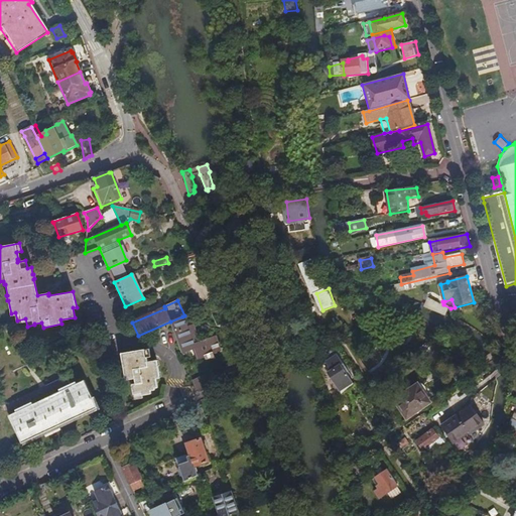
[(210,306),(212,310),(221,306),(219,301),(210,306)]
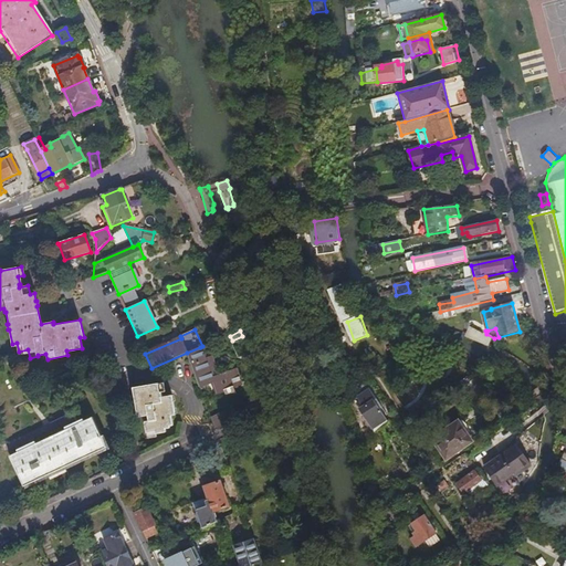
[(205,359),(200,347),(187,353),(198,386),(211,381),(216,394),(223,390),(226,396),(233,392),(231,388),(240,385),(234,370),(217,376),(210,357),(205,359)]
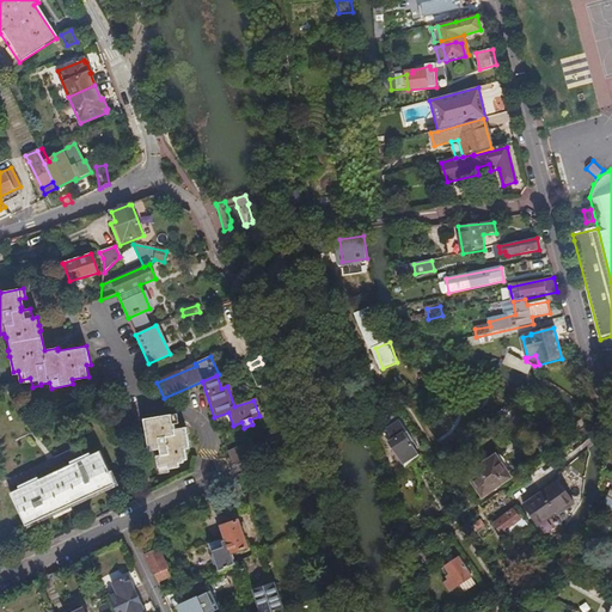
[(402,391),(408,401),(415,396),(408,386),(402,391)]
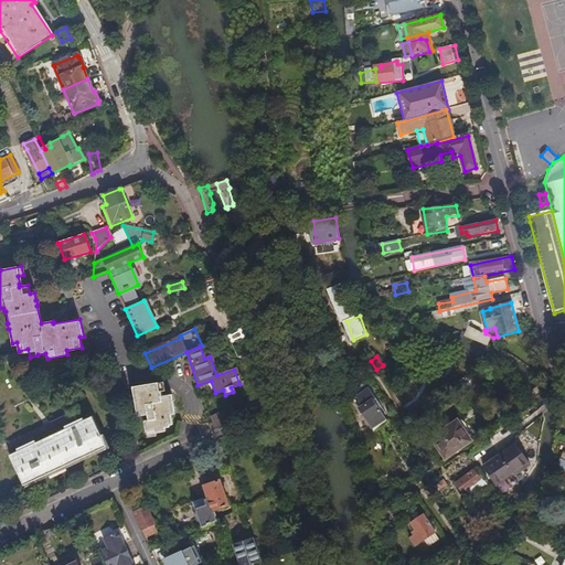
[(150,433),(151,438),(157,437),(156,435),(167,433),(166,428),(170,427),(170,425),(173,425),(171,415),(176,414),(172,395),(164,396),(163,391),(166,391),(163,382),(135,387),(141,417),(145,416),(146,422),(148,422),(150,433)]
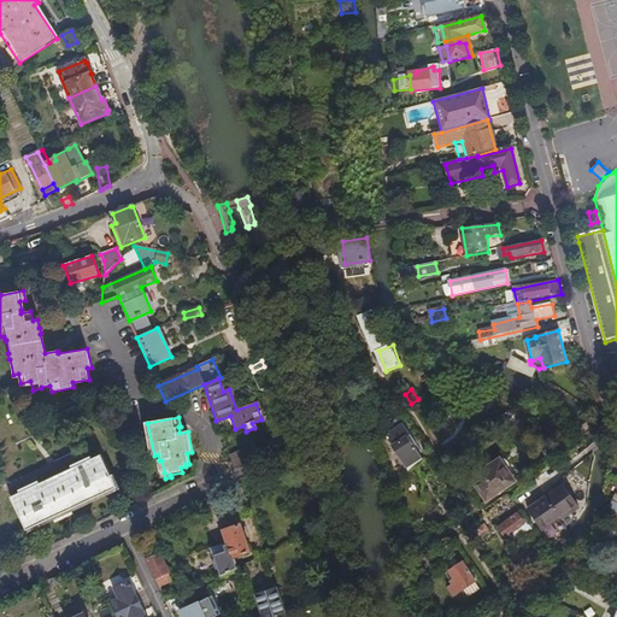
[(450,429),(442,421),(434,427),(440,436),(450,429)]
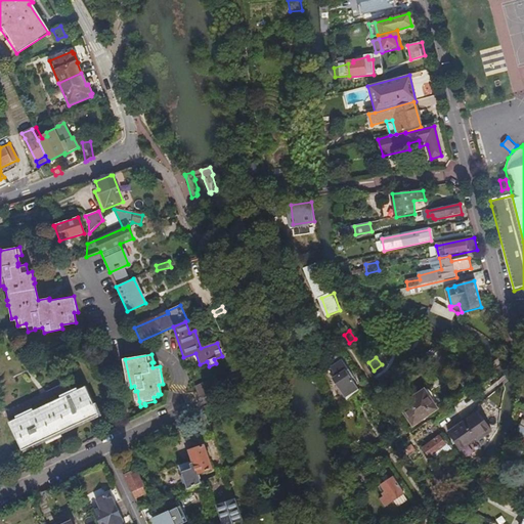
[(349,370),(343,361),(331,369),(336,378),(333,380),(344,398),(358,389),(347,372),(349,370)]
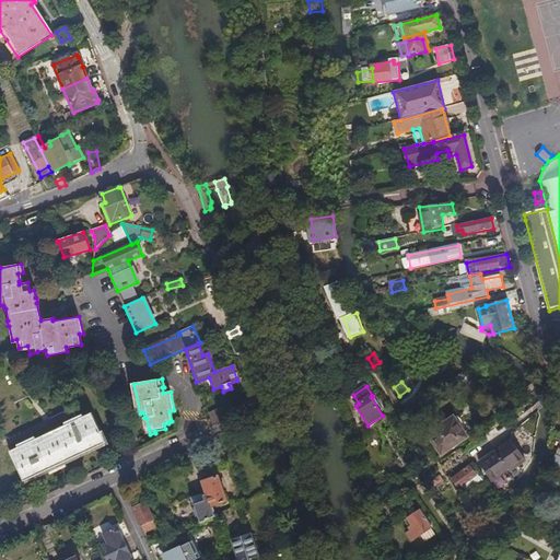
[(510,410),(522,403),(516,394),(504,403),(510,410)]
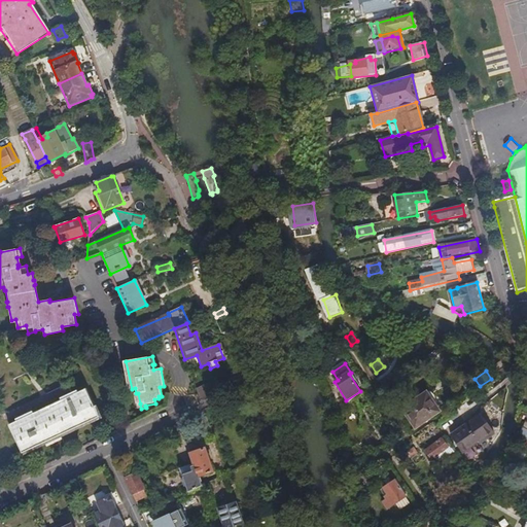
[(392,382),(389,378),(380,385),(383,388),(392,382)]
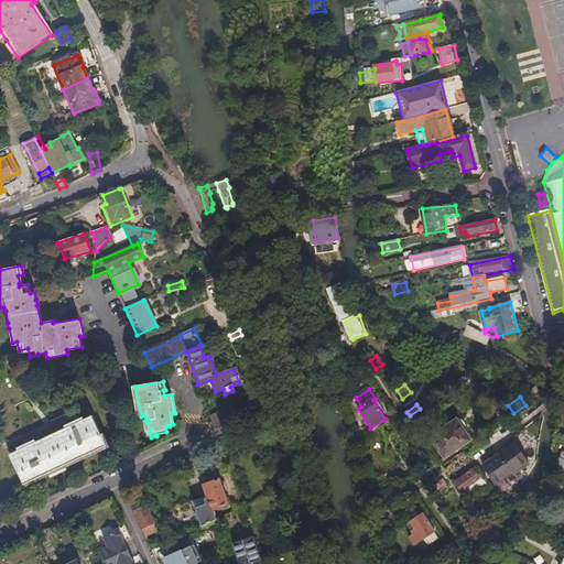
[(213,431),(228,423),(223,410),(208,416),(213,431)]
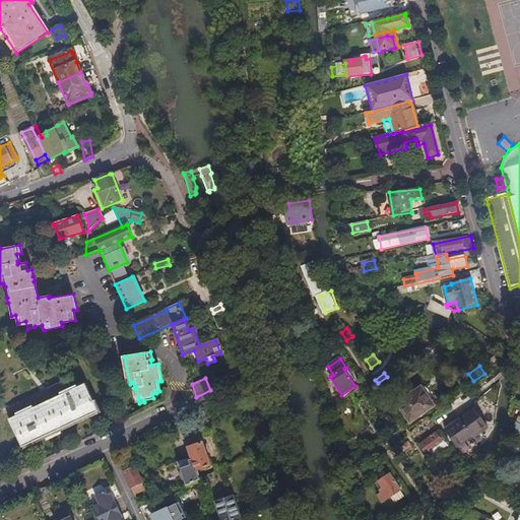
[(8,420),(20,448),(96,412),(84,385),(8,420)]
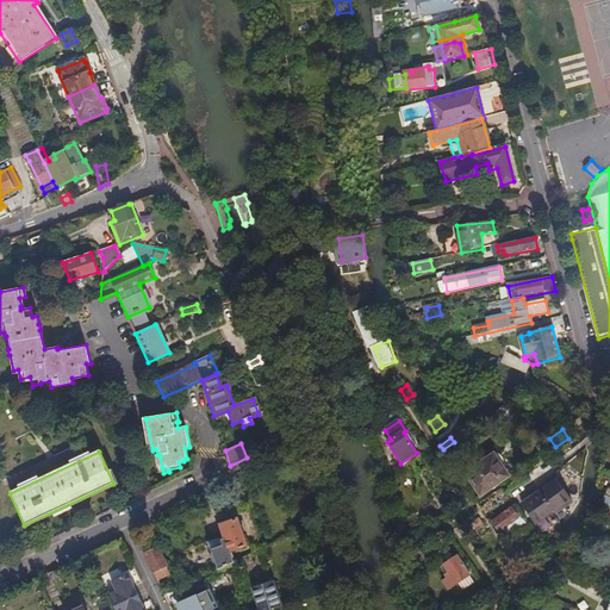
[(498,470),(490,458),(466,474),(480,497),(510,478),(502,467),(498,470)]
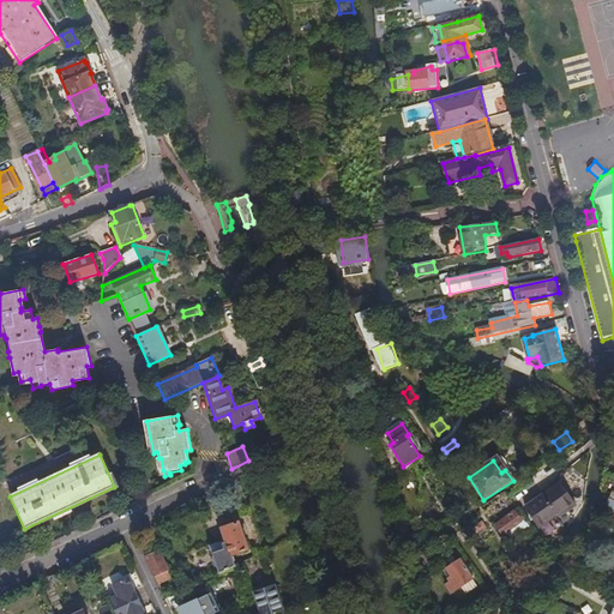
[(573,505),(560,485),(525,509),(540,529),(573,505)]
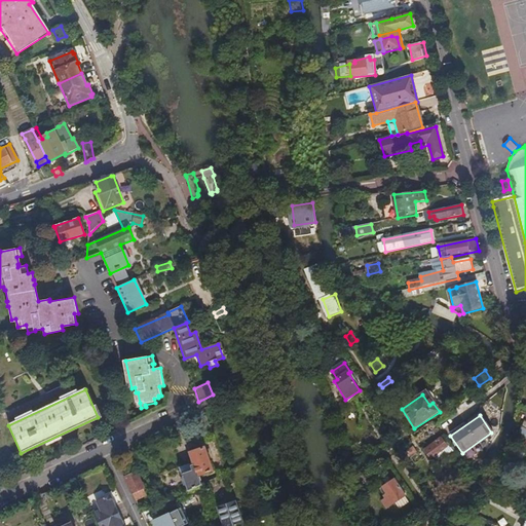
[(450,446),(444,438),(424,451),(430,460),(450,446)]
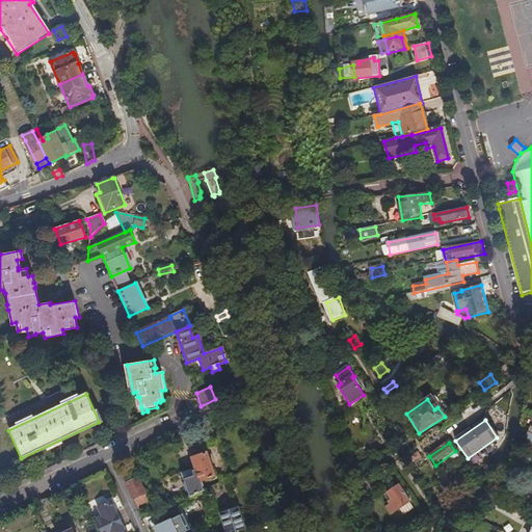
[(415,451),(410,459),(419,463),(423,455),(415,451)]
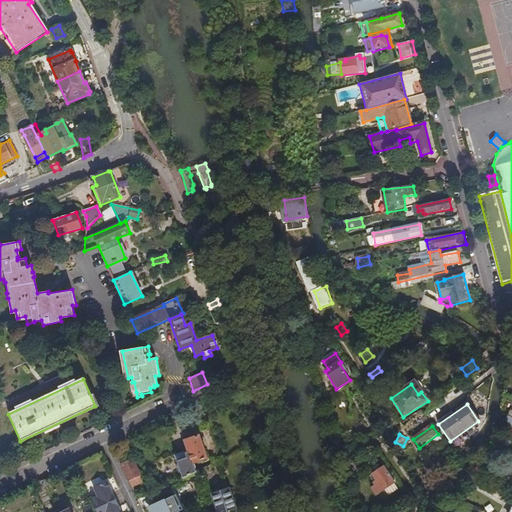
[(175,456),(183,478),(196,472),(193,463),(206,459),(199,436),(184,441),(188,452),(175,456)]
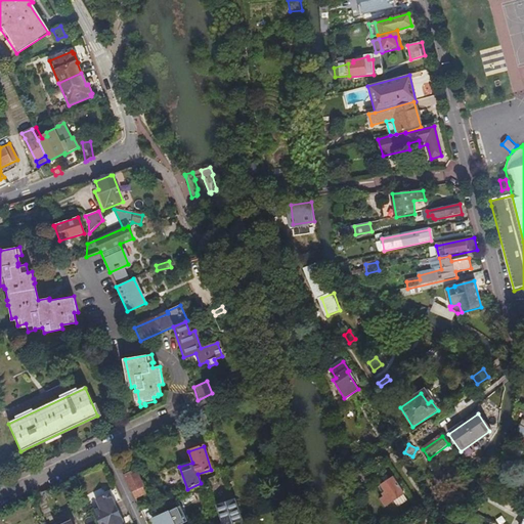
[(509,455),(519,462),(523,453),(513,447),(509,455)]
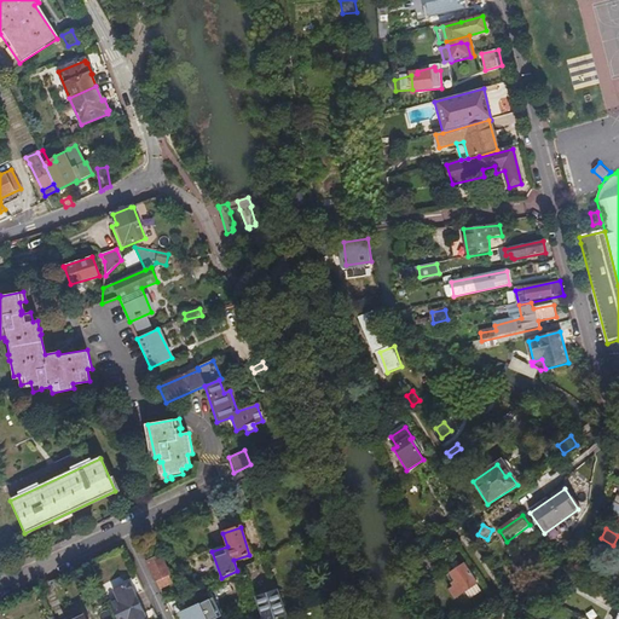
[(405,538),(408,547),(415,545),(411,536),(405,538)]
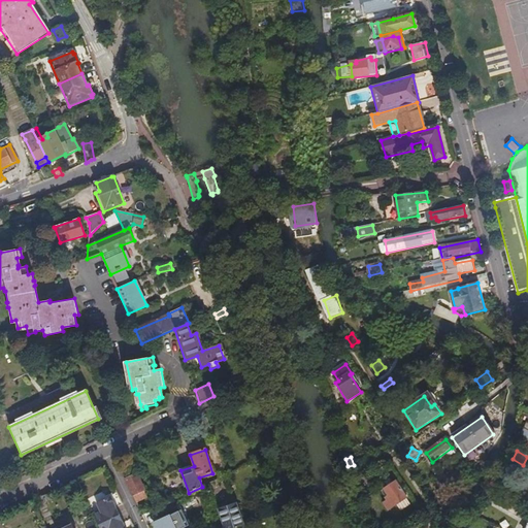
[(126,481),(136,502),(136,503),(147,498),(147,497),(136,475),(126,481)]
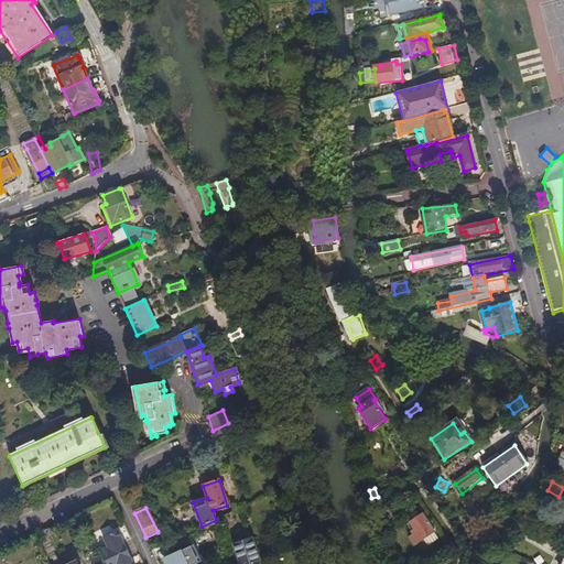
[(434,533),(423,514),(410,524),(415,531),(412,534),(413,537),(409,539),(414,546),(423,541),(426,545),(435,540),(432,535),(434,533)]
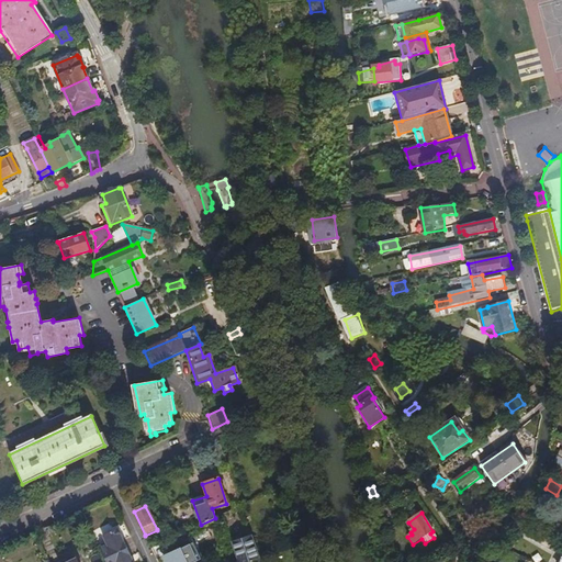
[(523,523),(519,529),(539,540),(542,534),(523,523)]
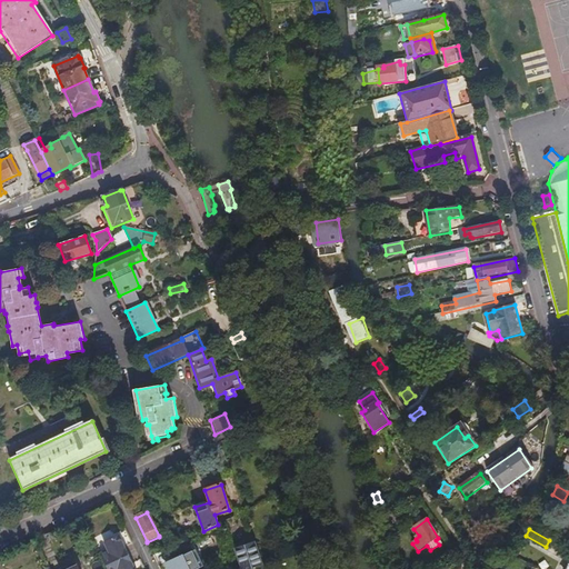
[(106,567),(128,557),(118,536),(102,542),(106,550),(99,553),(106,567)]
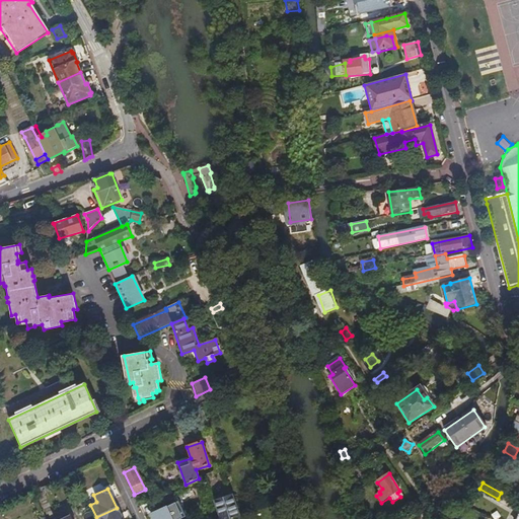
[(230,492),(229,492),(214,498),(221,518),(231,518),(238,517),(239,516),(238,515),(230,492)]
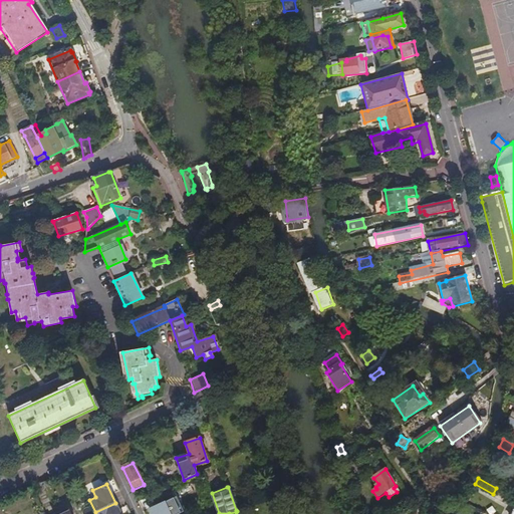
[(178,513),(184,512),(177,497),(149,509),(151,513),(178,513)]
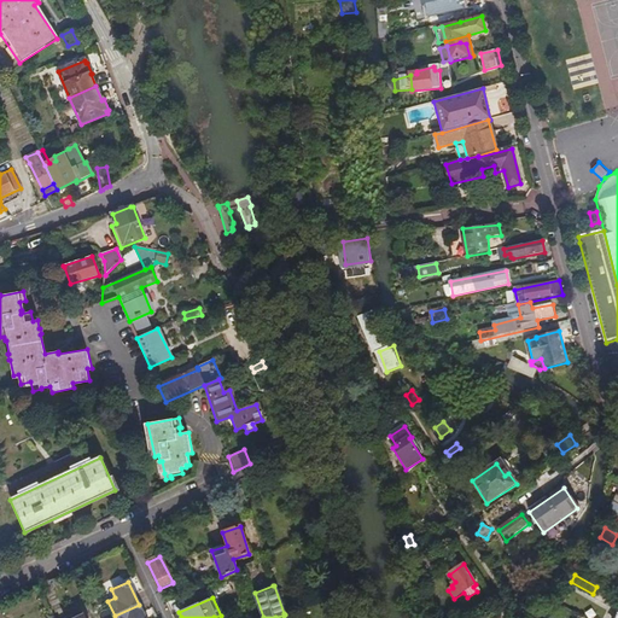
[(145,617),(139,605),(115,616),(115,617),(145,617)]
